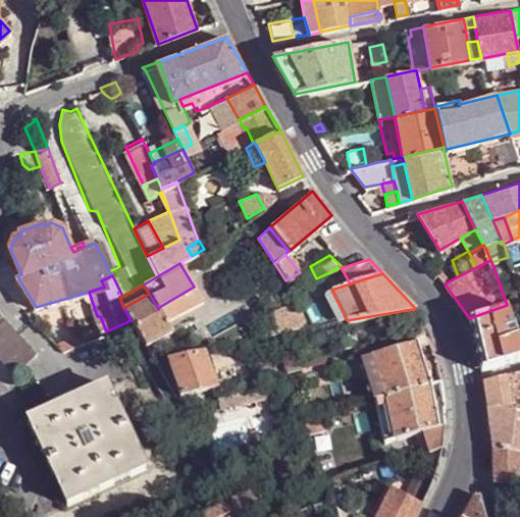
[(201,301),(194,287),(159,307),(167,320),(201,301)]
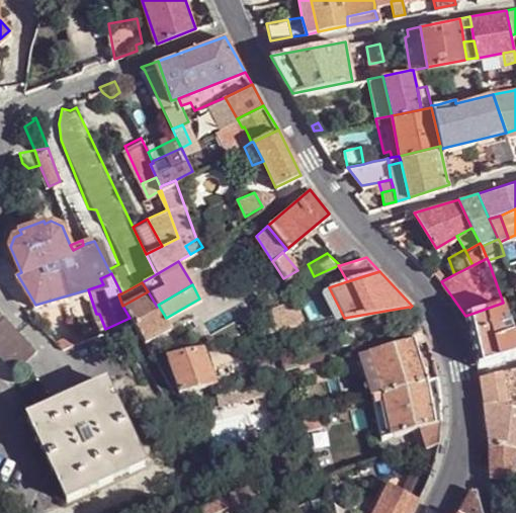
[(146,341),(170,327),(166,318),(158,305),(157,307),(148,291),(122,306),(130,318),(146,341)]
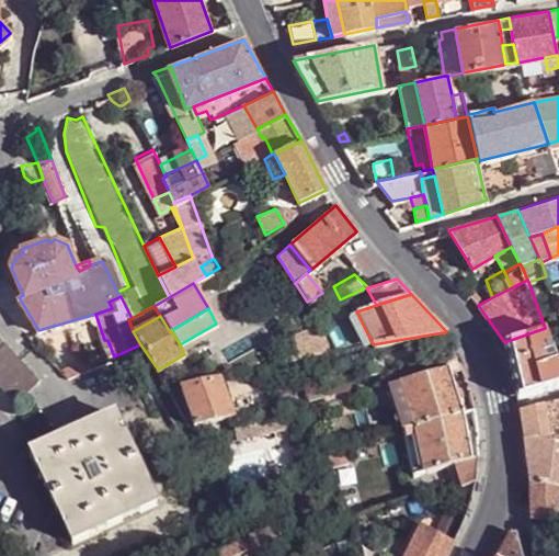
[(323,327),(318,319),(311,321),(311,325),(294,329),(299,356),(334,351),(328,335),(323,327)]
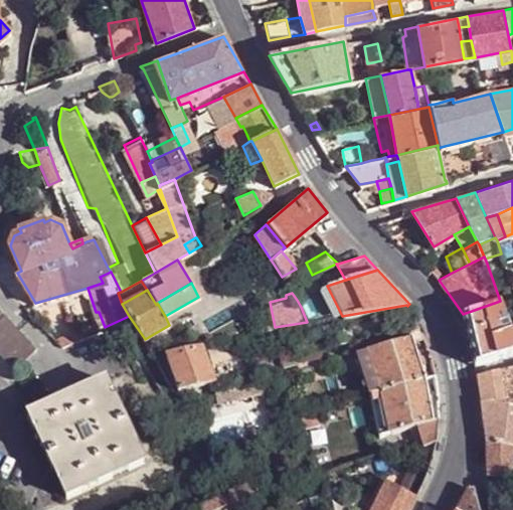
[(463,314),(474,364),(512,350),(512,339),(510,329),(503,311),(500,301),(463,314)]
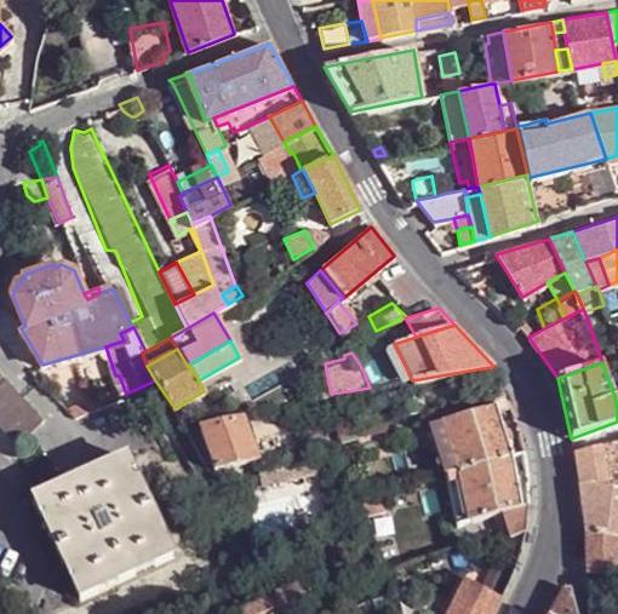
[(0,422),(17,441),(43,417),(0,369),(0,422)]
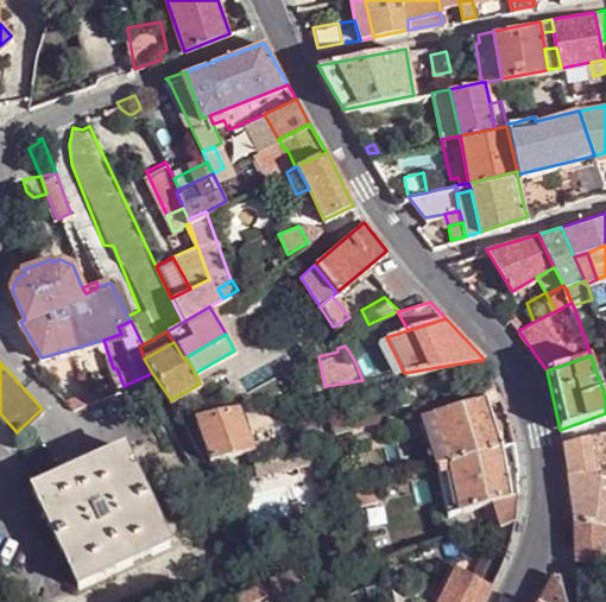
[(605,387),(605,362),(594,367),(603,388),(605,387)]
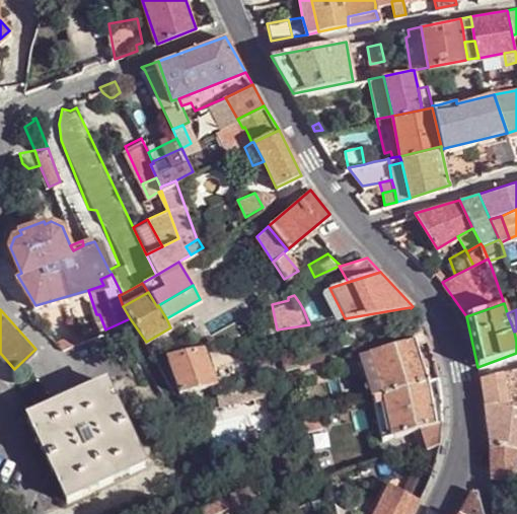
[(63,348),(85,338),(80,327),(55,338),(63,348)]
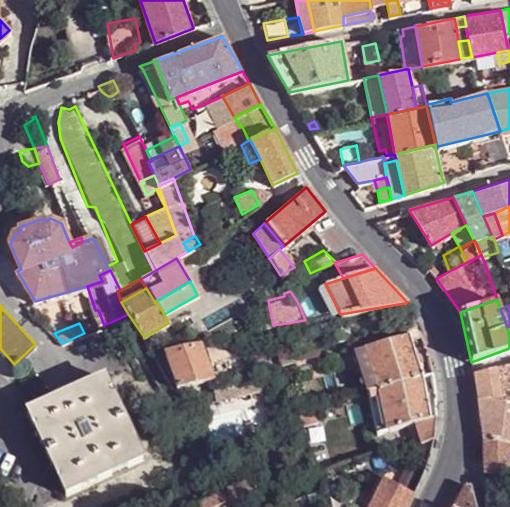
[(416,323),(404,326),(407,333),(409,338),(420,335),(416,323)]
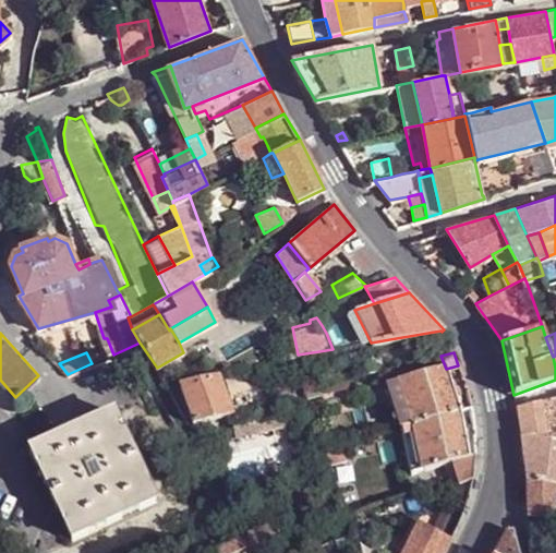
[(386,380),(403,424),(462,407),(459,400),(446,369),(444,363),(386,380)]
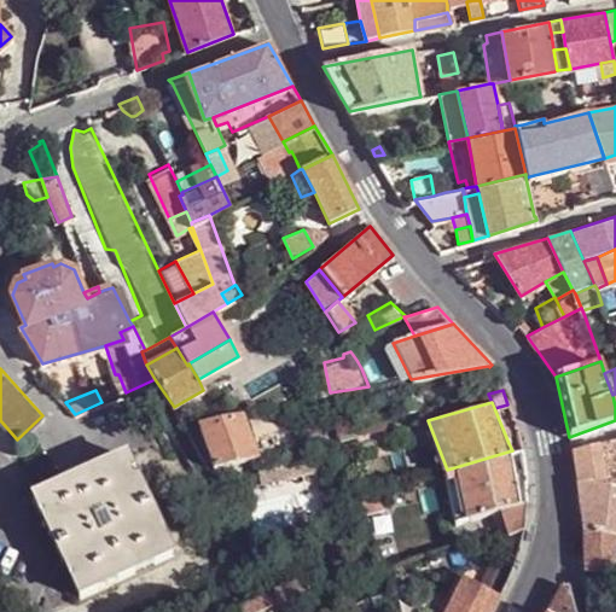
[(261,406),(243,409),(245,417),(253,433),(267,427),(261,406)]
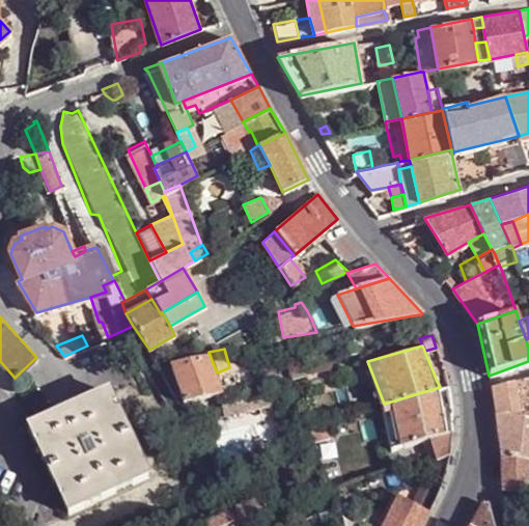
[(290,364),(299,384),(308,380),(307,370),(334,364),(333,356),(290,364)]
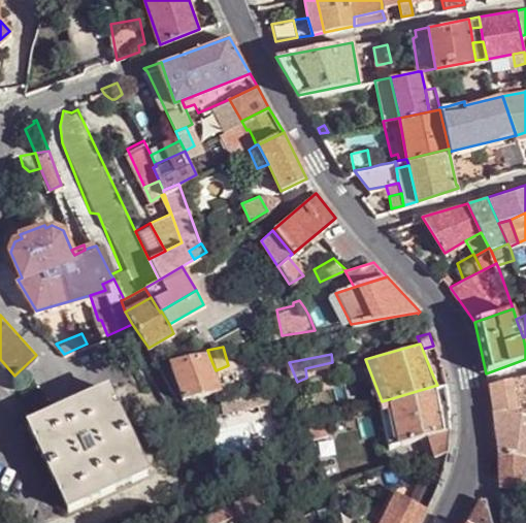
[(170,362),(185,398),(223,388),(216,370),(209,356),(170,362)]
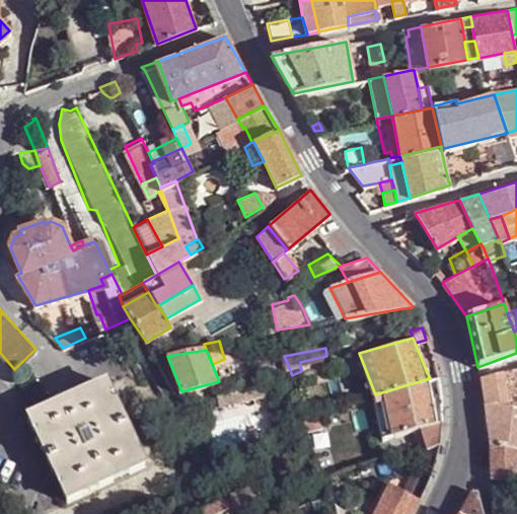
[(479,376),(484,405),(516,407),(516,365),(481,376),(479,376)]
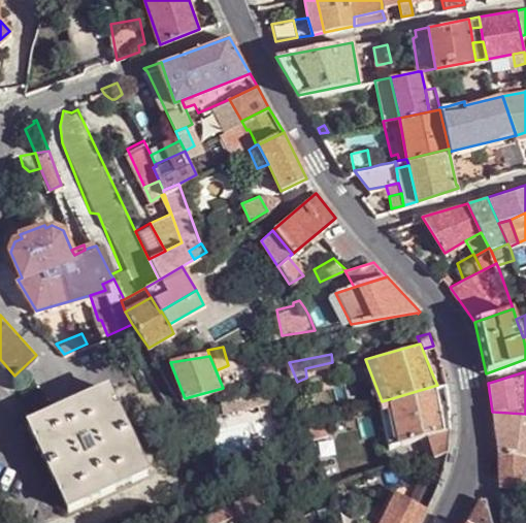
[(437,385),(446,383),(444,377),(434,379),(437,385)]
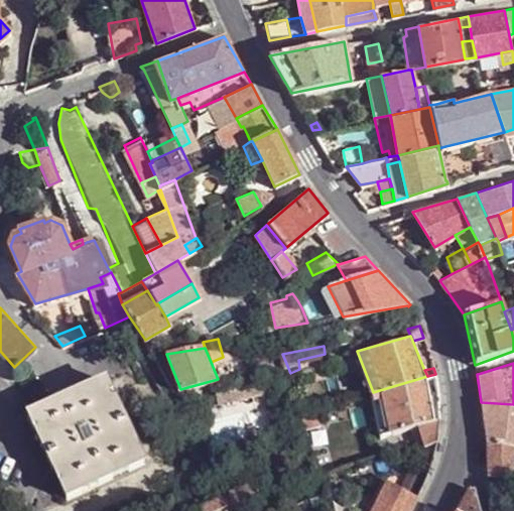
[(373,392),(382,434),(420,423),(436,419),(427,376),(373,392)]
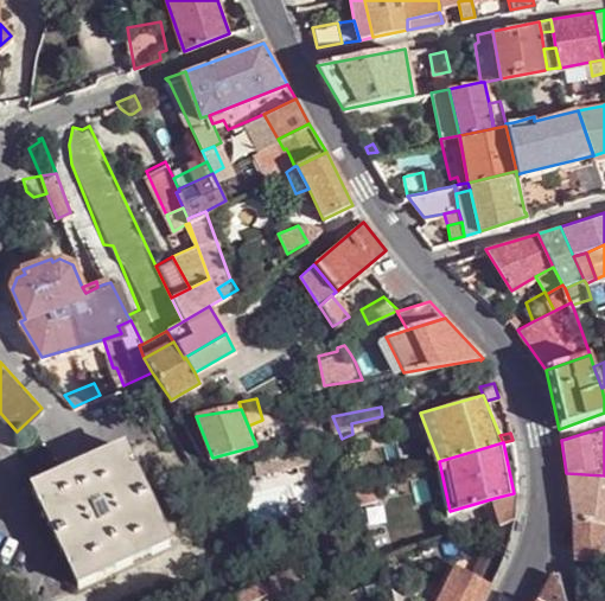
[(32,485),(77,582),(171,541),(125,443),(32,485)]
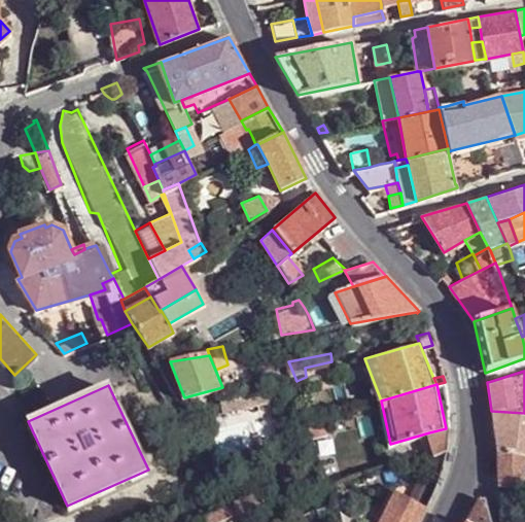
[(524,413),(491,411),(496,450),(524,452),(524,413)]
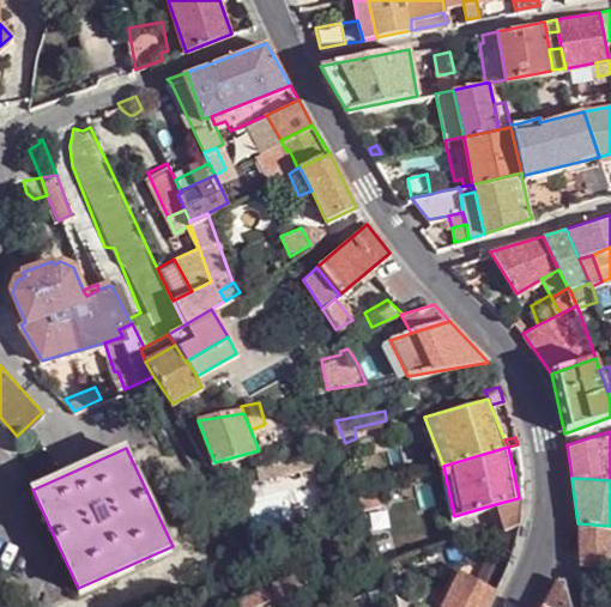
[(380,485),(361,490),(367,507),(385,502),(380,485)]
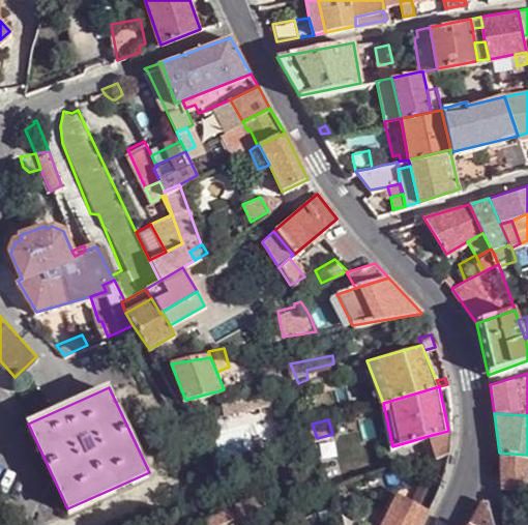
[(436,455),(449,449),(450,447),(455,429),(448,431),(432,435),(436,455)]
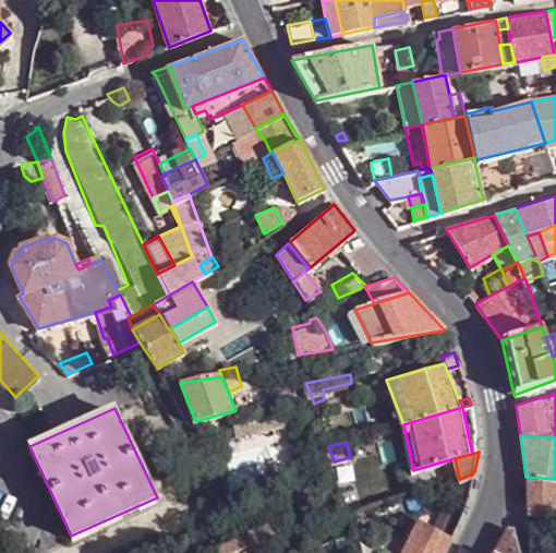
[(552,516),(555,479),(526,477),(528,512),(552,516)]
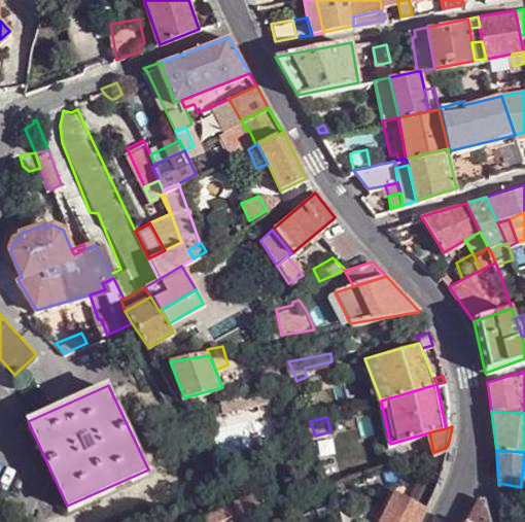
[(405,496),(423,506),(435,477),(417,468),(405,496)]
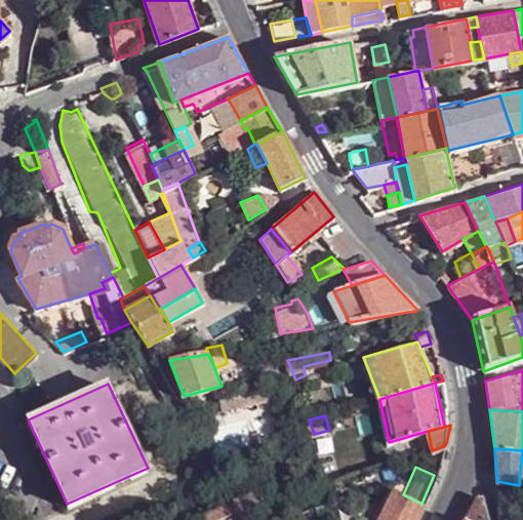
[(416,519),(425,505),(421,504),(403,494),(393,488),(375,519),(416,519)]
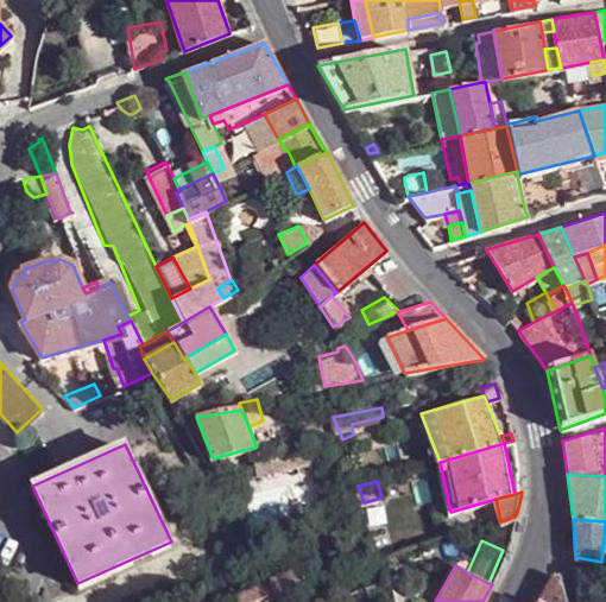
[(536,601),(538,601),(566,601),(559,574),(549,574),(536,601)]
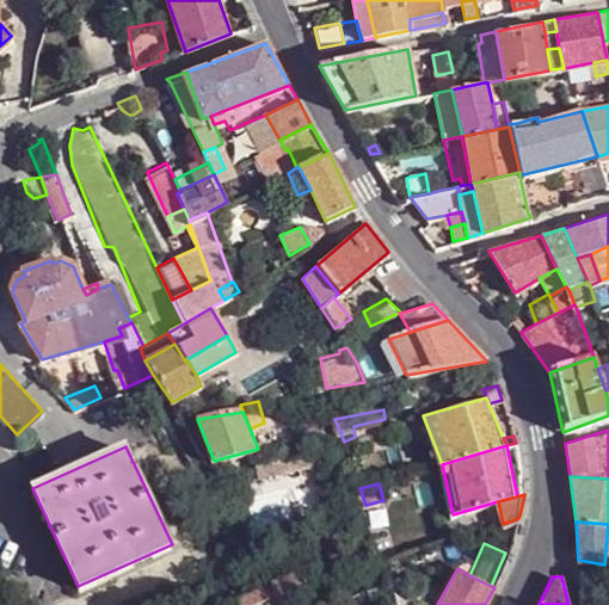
[(271,581),(238,597),(241,604),(248,604),(277,592),(271,581)]
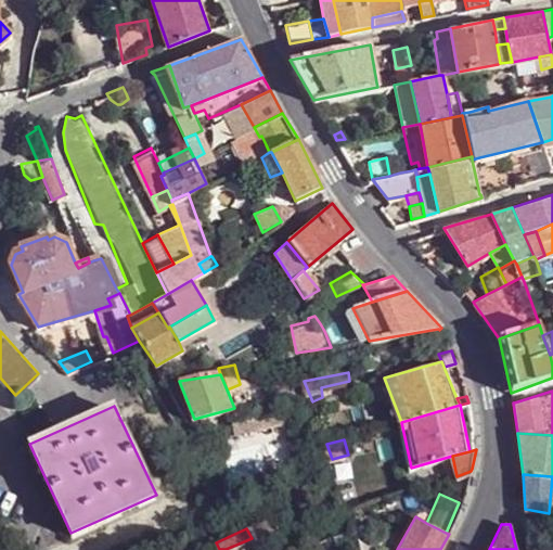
[(338,548),(354,541),(350,529),(333,536),(338,548)]
